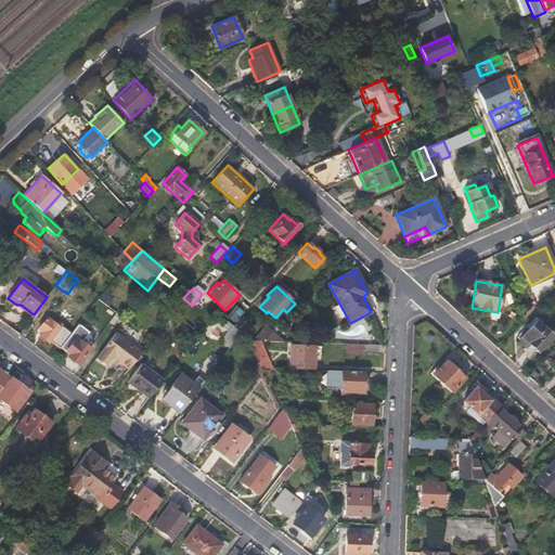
[(16,305),(31,317),(34,314),(21,305),(16,305)]
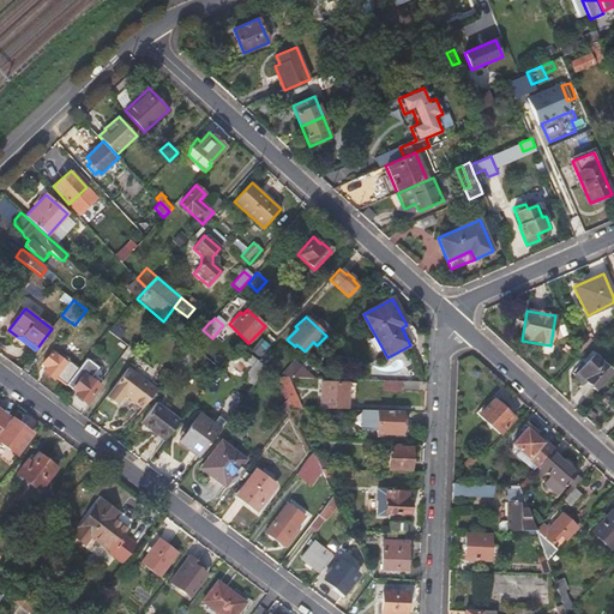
[(551,345),(539,343),(539,349),(541,351),(547,354),(552,351),(553,345),(551,344),(551,345)]
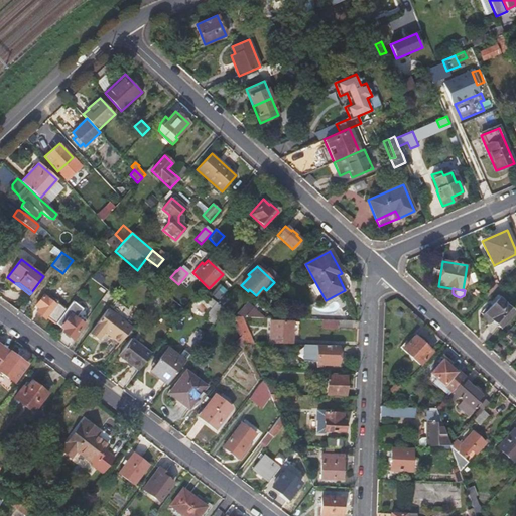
[(46,317),(55,324),(66,310),(43,295),(35,306),(38,308),(36,311),(45,318),(46,317)]
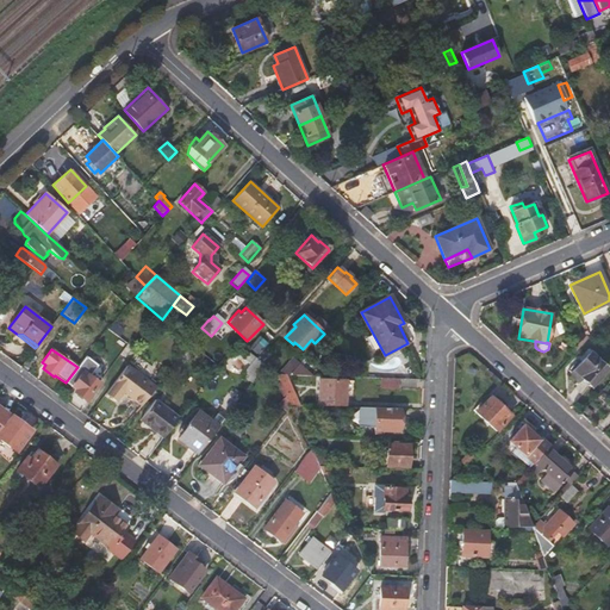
[(568,375),(578,383),(582,379),(591,387),(608,369),(590,352),(568,375)]
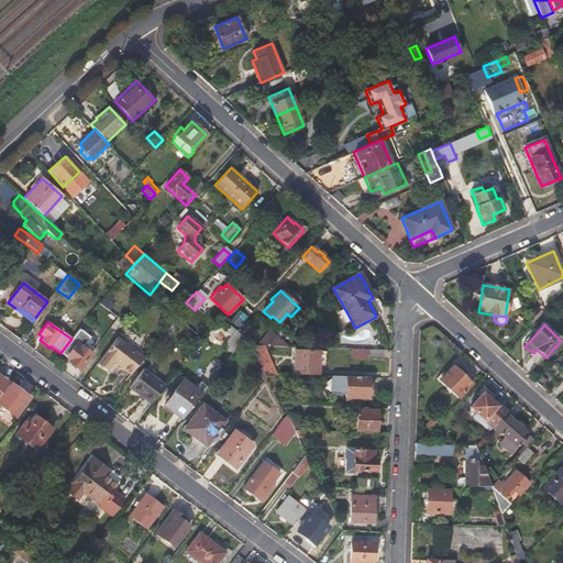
[(230,337),(234,330),(229,327),(224,331),(230,337)]
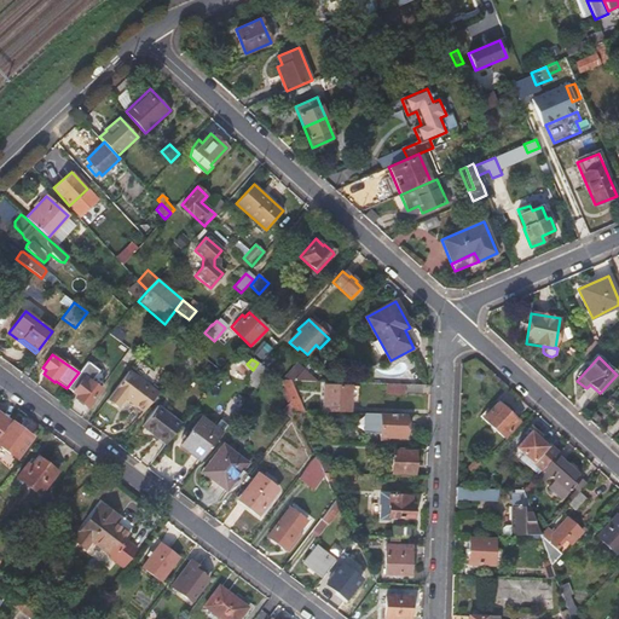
[(99,371),(87,362),(79,372),(80,372),(67,388),(79,397),(76,399),(87,408),(100,391),(91,382),(99,371)]
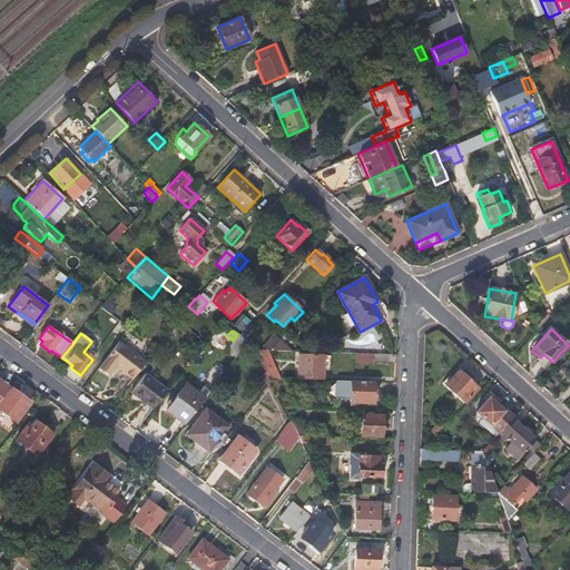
[(237,334),(233,341),(225,351),(235,359),(248,342),(238,334),(237,334)]
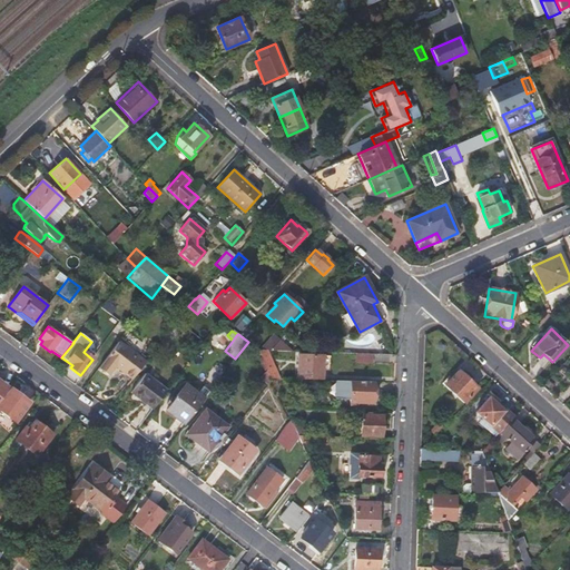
[(273,334),(257,351),(267,351),(269,351),(279,338),(273,334)]
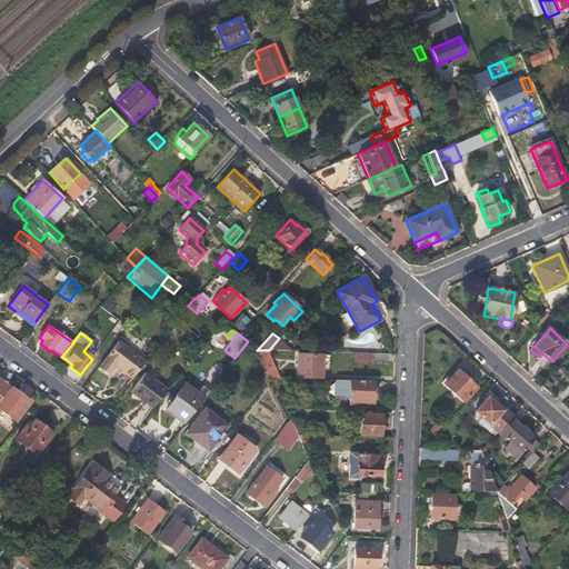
[(279,339),(275,346),(283,352),(289,346),(279,339)]
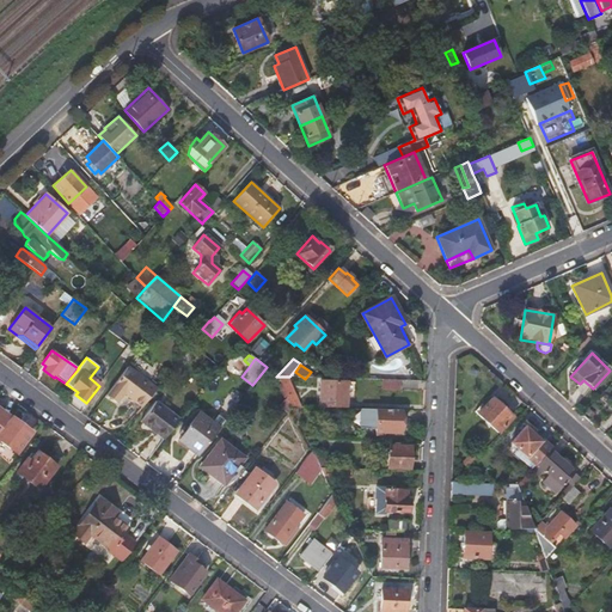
[(122,393),(141,407),(154,390),(126,368),(104,397),(115,404),(122,393)]
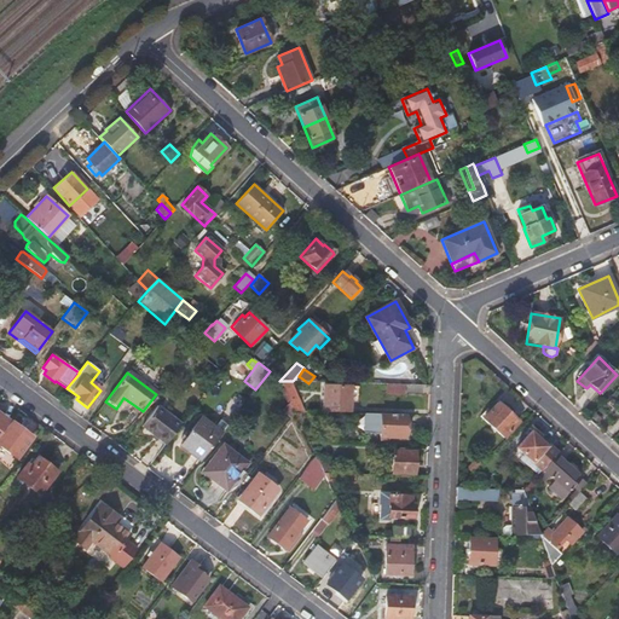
[(305,411),(290,381),(279,381),(290,401),(294,411),(305,411)]
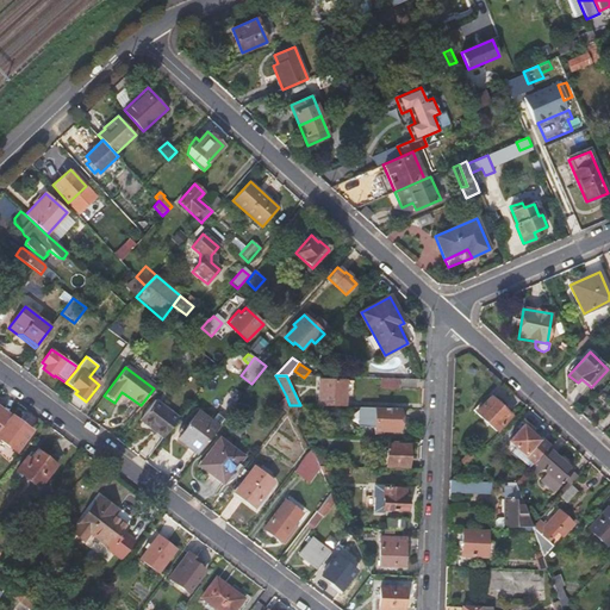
[(399,379),(380,378),(380,388),(398,388),(399,379)]
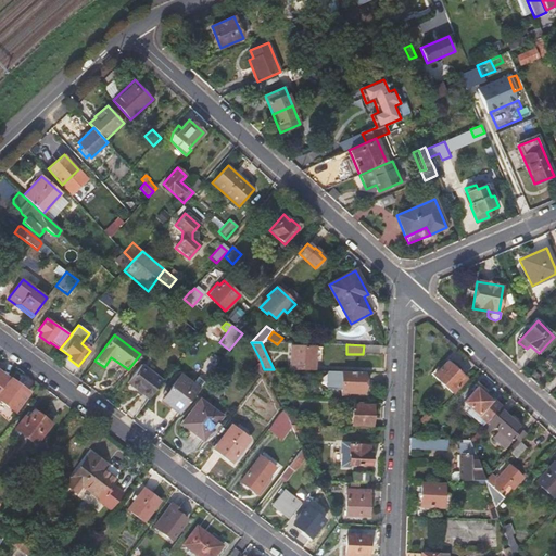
[(290,345),(289,369),(314,370),(315,346),(290,345)]
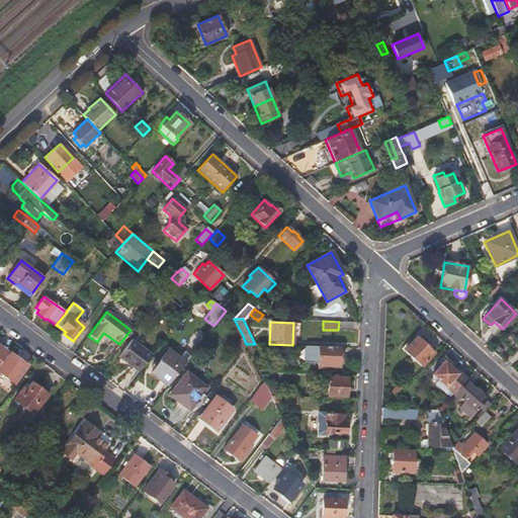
[(236,342),(243,350),(247,345),(246,344),(243,336),(236,342)]
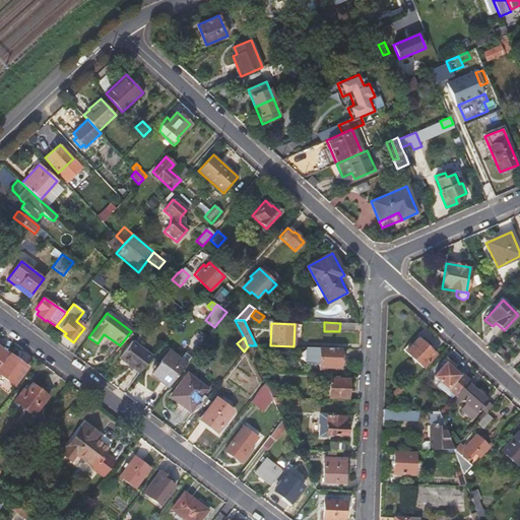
[(423,368),(436,354),(417,337),(405,351),(423,368)]
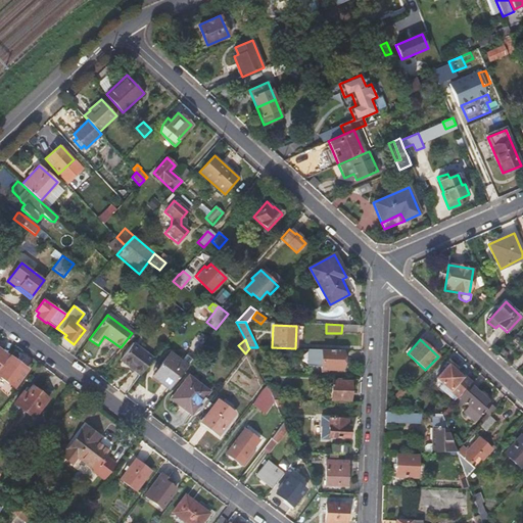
[(121,361),(140,376),(153,358),(134,343),(121,361)]
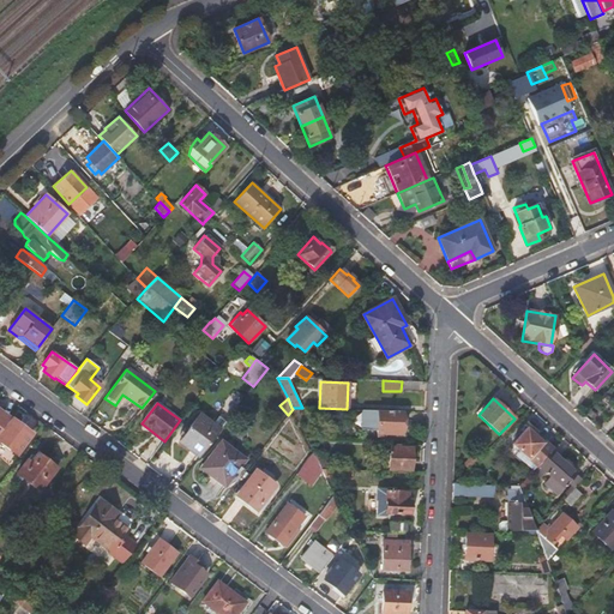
[(0,431),(10,419),(0,410),(0,431)]
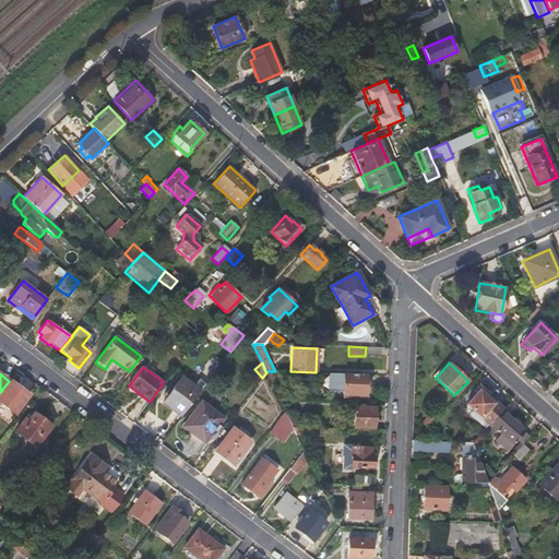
[(366,373),(330,373),(330,391),(344,391),(344,397),(351,397),(351,394),(366,395),(366,373)]
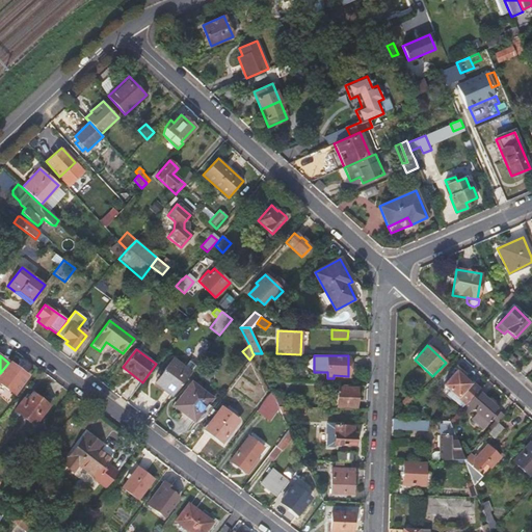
[(153,382),(171,397),(191,371),(173,357),(153,382)]
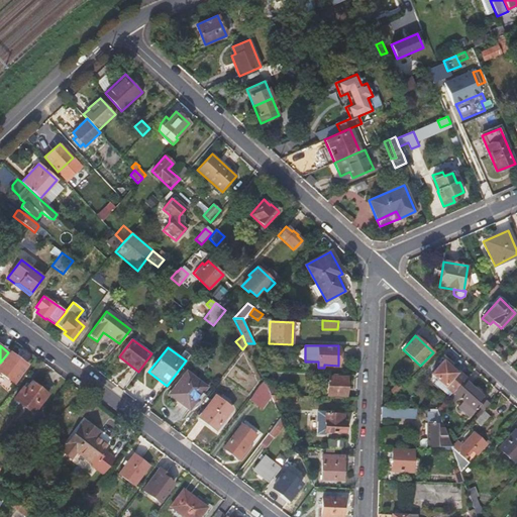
[(26,366),(8,352),(0,363),(0,373),(13,383),(26,366)]
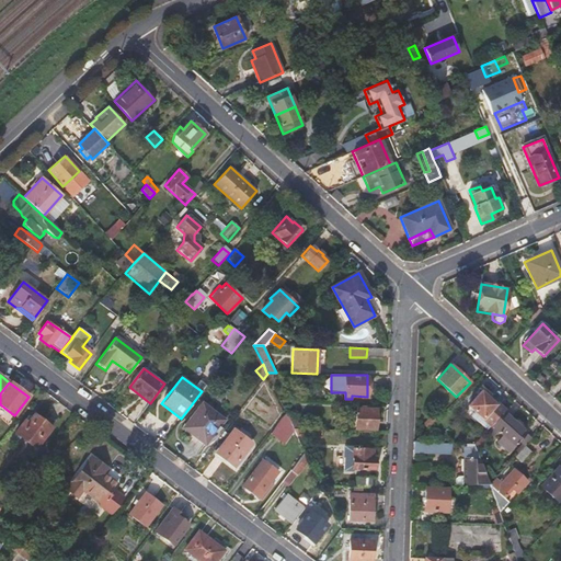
[(468,405),(490,425),(491,424),(503,412),(505,409),(499,402),(495,405),(480,391),(468,405)]
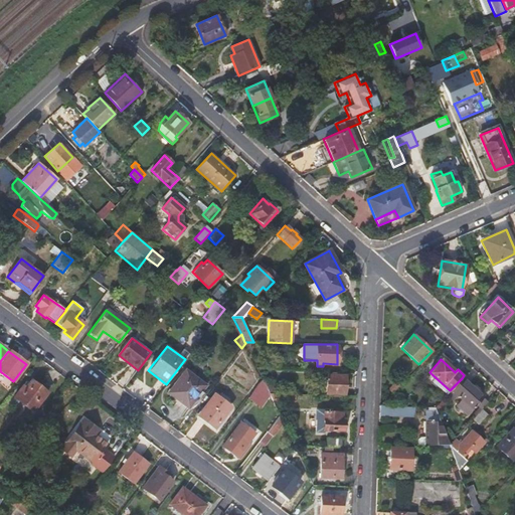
[(188,407),(204,385),(185,370),(170,390),(183,400),(182,402),(188,407)]
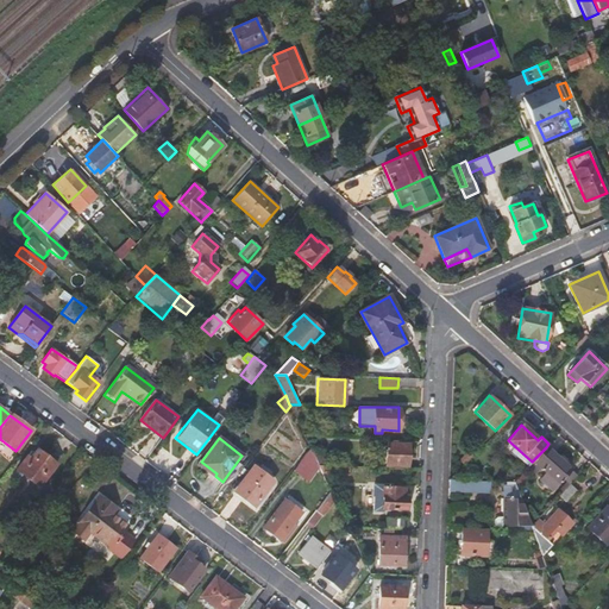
[(408,466),(409,444),(387,443),(385,466),(408,466)]
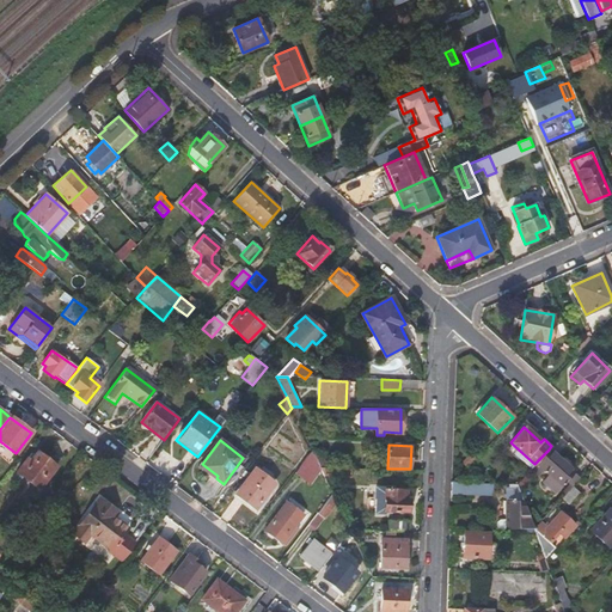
[(308,484),(320,469),(320,467),(312,450),(294,473),(308,484)]
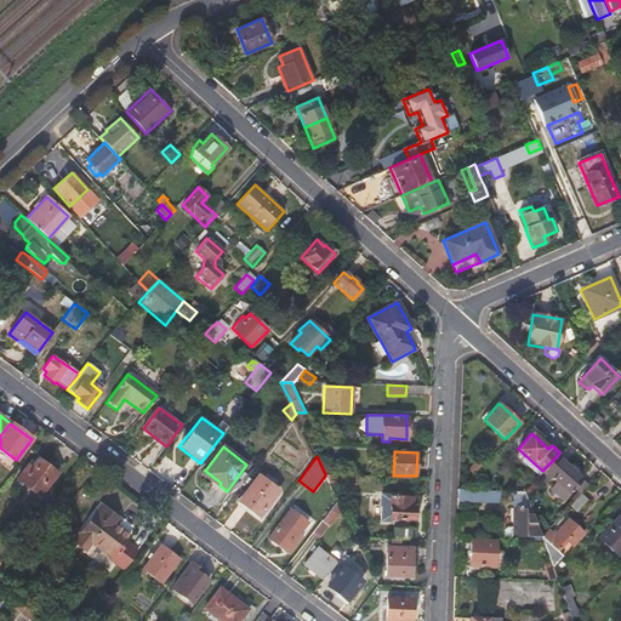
[(580,478),(557,456),(543,469),(551,477),(556,480),(550,488),(560,499),(573,485),(580,478)]
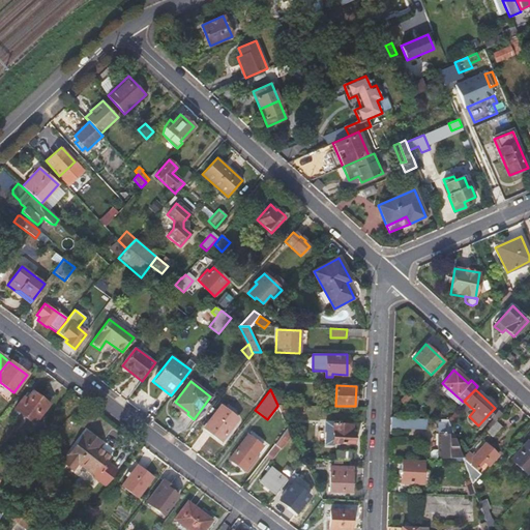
[(34,424),(50,404),(32,391),(26,400),(23,396),(13,409),(34,424)]
